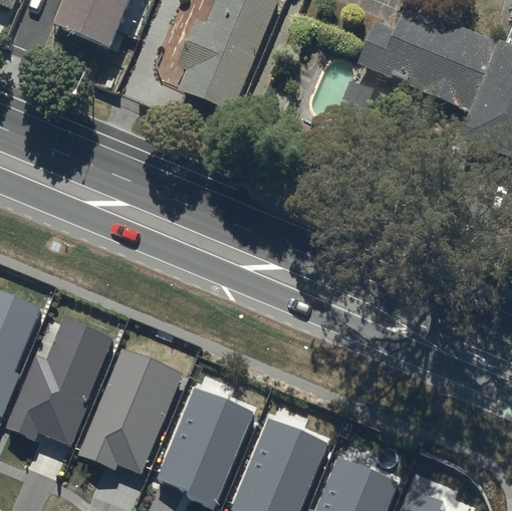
[(62,0),(53,23),(110,46),(129,0),(62,0)]
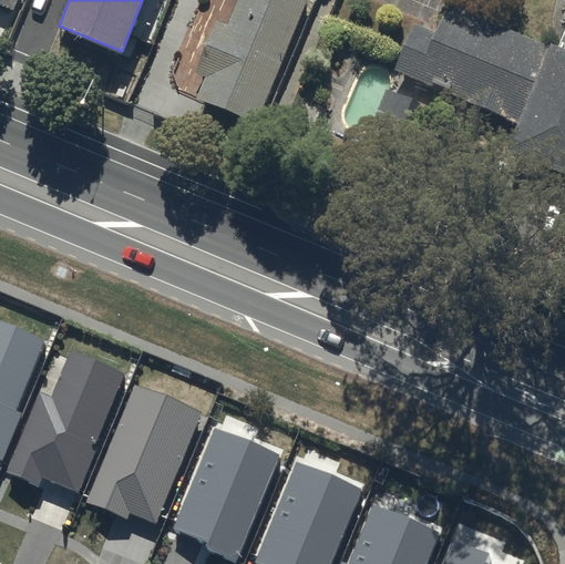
[(205,75),(196,98),(256,122),(306,0),(235,0),(226,23),(216,19),(194,71),(205,75)]
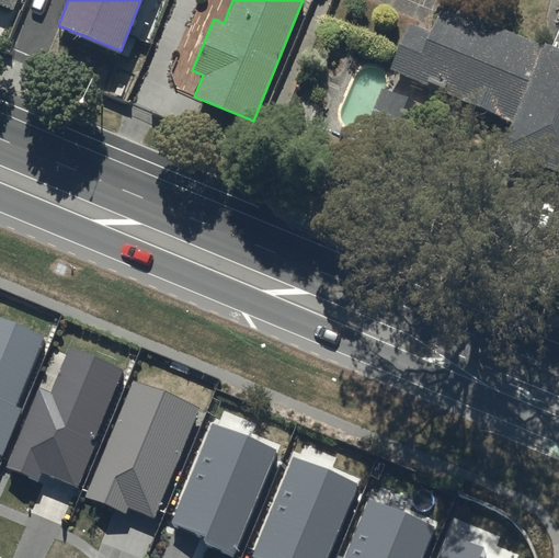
[(558,49),(443,2),(431,31),(409,22),(389,69),(513,121),(501,149),(558,172),(558,49)]
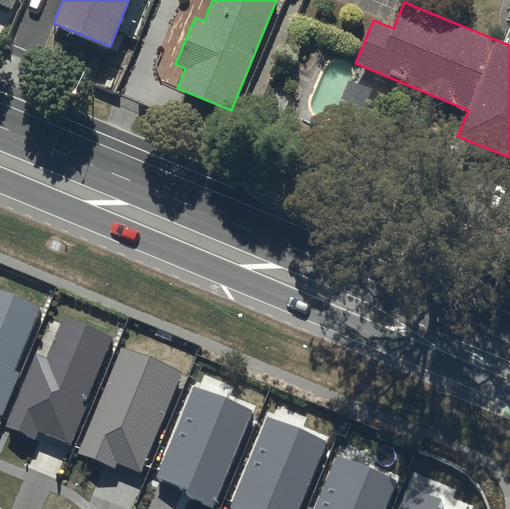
[(335,114),(368,127),(380,96),(347,83),(335,114)]
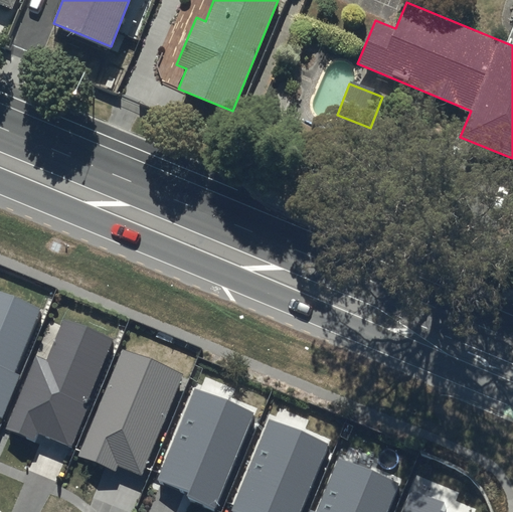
[(0,415),(2,416),(20,374),(14,372),(40,308),(0,292),(0,415)]
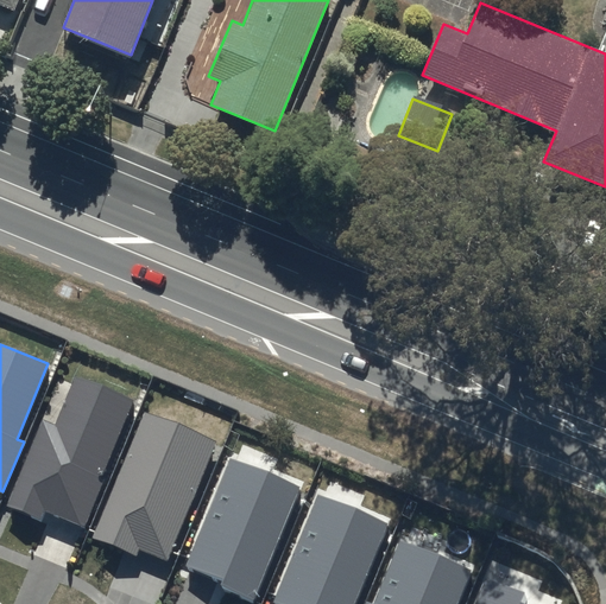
[(44,509),(84,526),(105,478),(101,477),(133,399),(75,376),(56,424),(42,418),(7,504),(40,519),(44,509)]
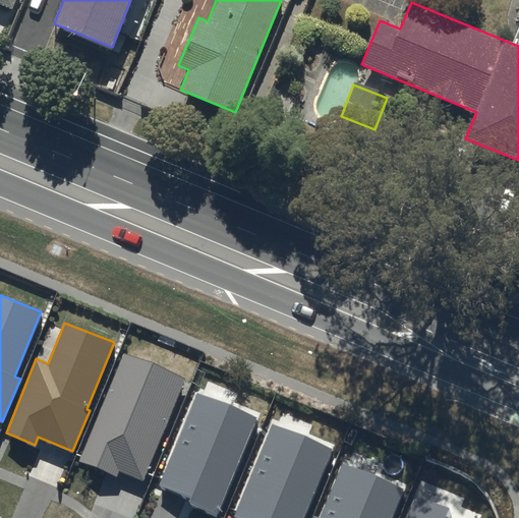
[(78,460),(117,475),(119,470),(142,479),(184,378),(122,352),(78,460)]
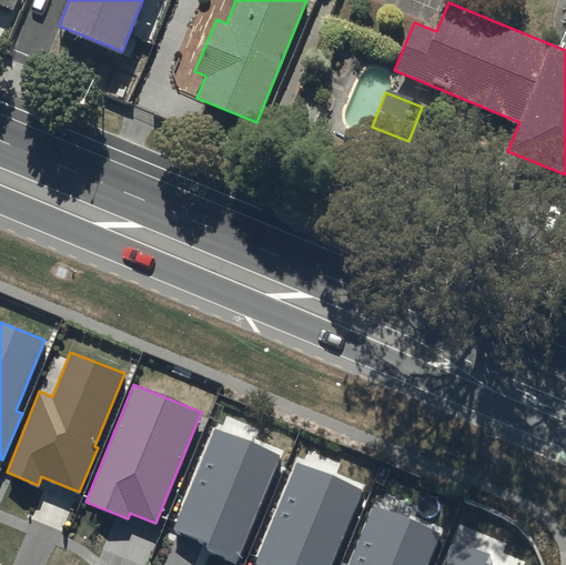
[(206,550),(236,561),(280,455),(214,429),(173,528),(210,543),(206,550)]
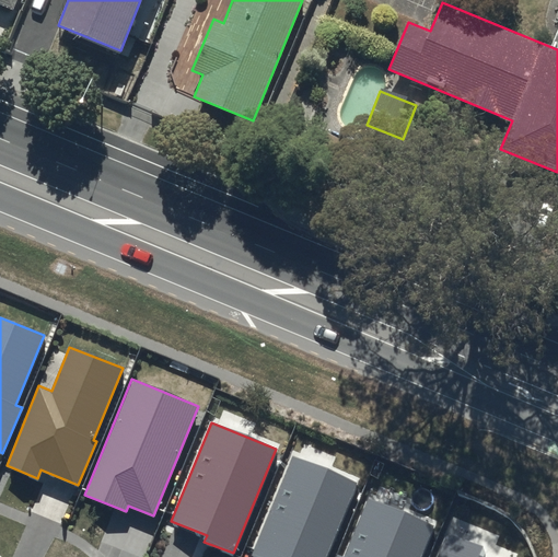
[(325,556),(357,482),(292,456),(252,554),(258,556),(325,556)]
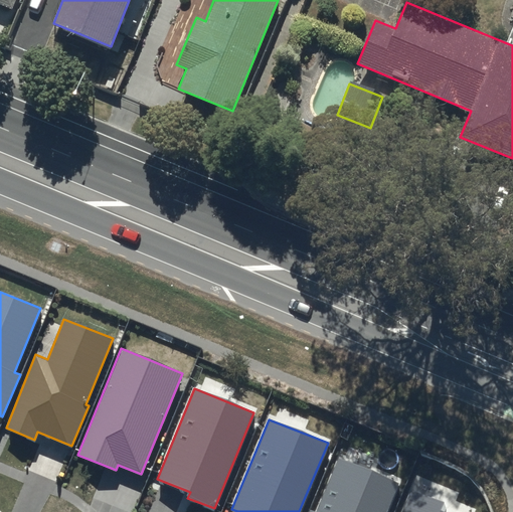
[(385,511),(398,483),(338,459),(317,511),(310,509),(309,511),(385,511)]
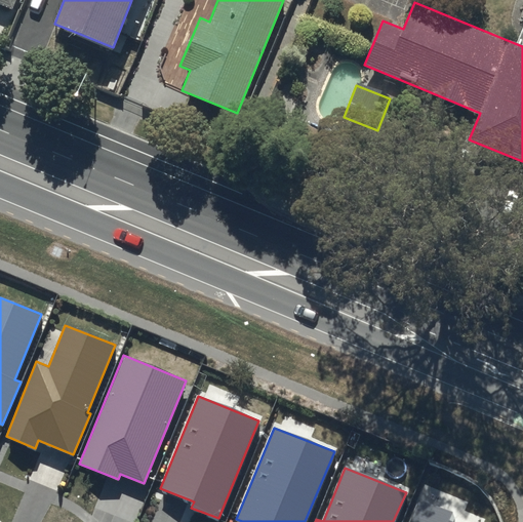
[(449,521),(453,514),(418,499),(409,521),(449,521)]
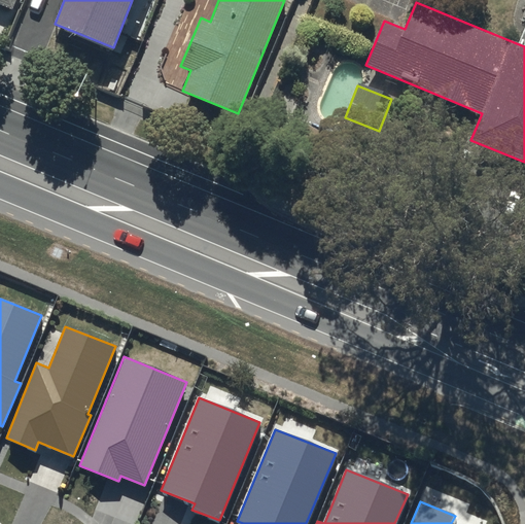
All buildings are outlined.
